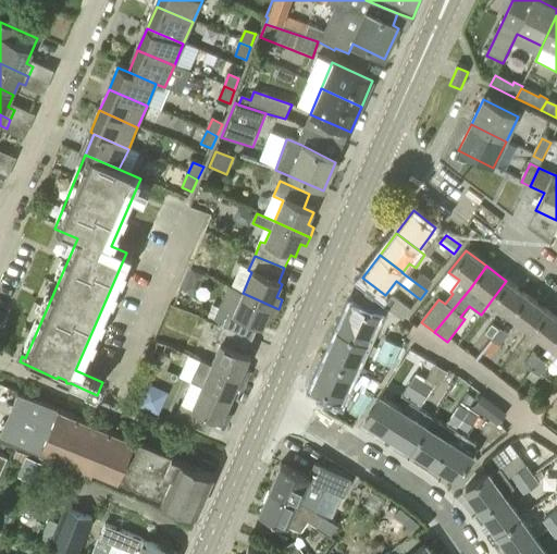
[(193,270),(188,281),(199,285),(203,275),(193,270)]
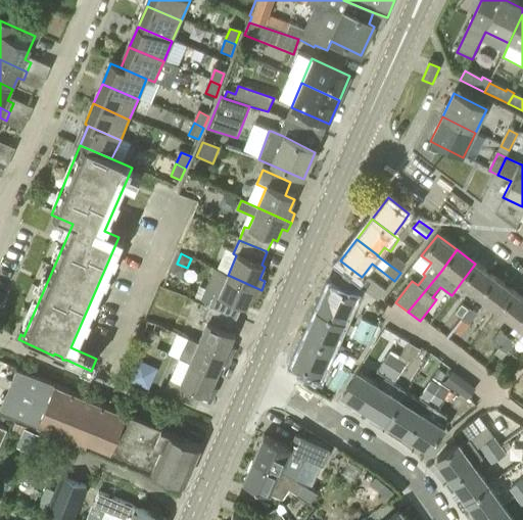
[(389,265),(400,273),(407,266),(395,257),(389,265)]
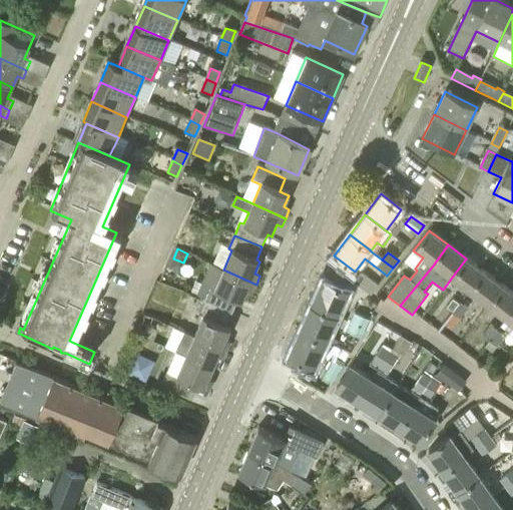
[(466,259),(451,279),(469,293),(484,273),(466,259)]
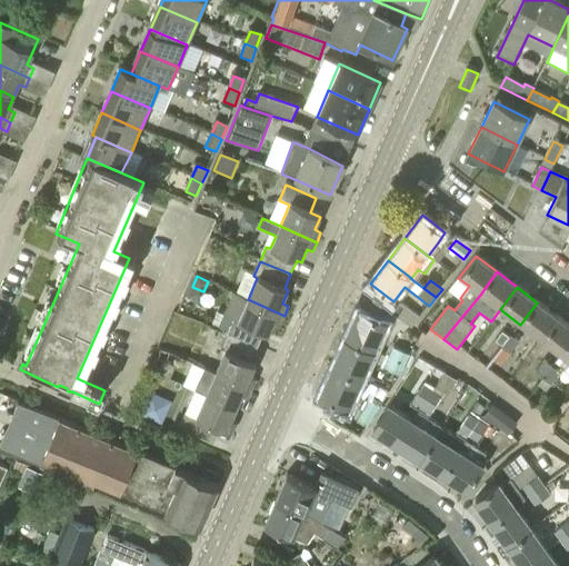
[(248,299),(249,297),(235,291),(225,316),(217,314),(211,328),(227,335),(258,348),(263,334),(269,336),(275,324),(280,326),(285,316),(248,299)]
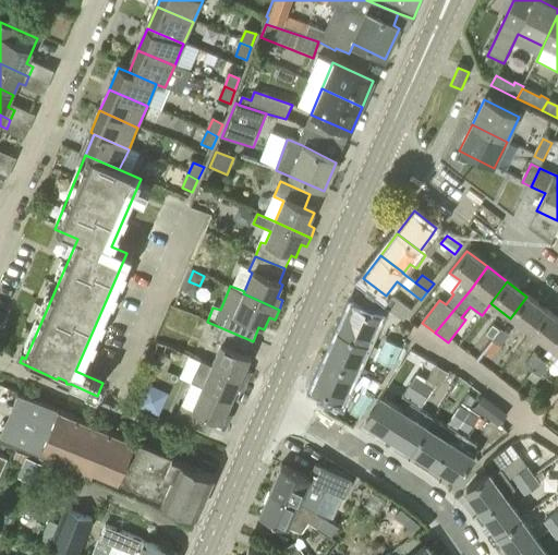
[(403,323),(404,323),(412,312),(390,296),(383,306),(403,323)]
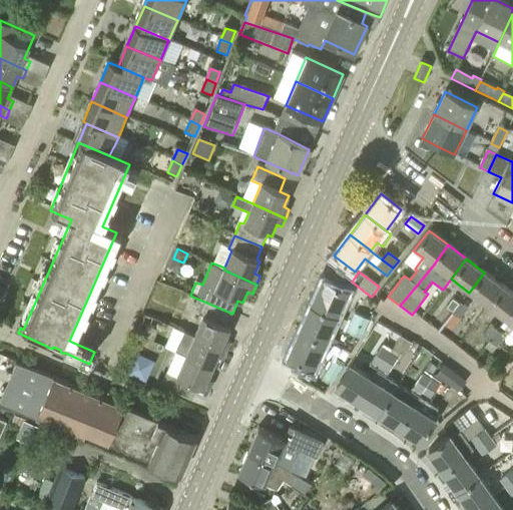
[(488,307),(503,287),(484,273),(469,293),(488,307)]
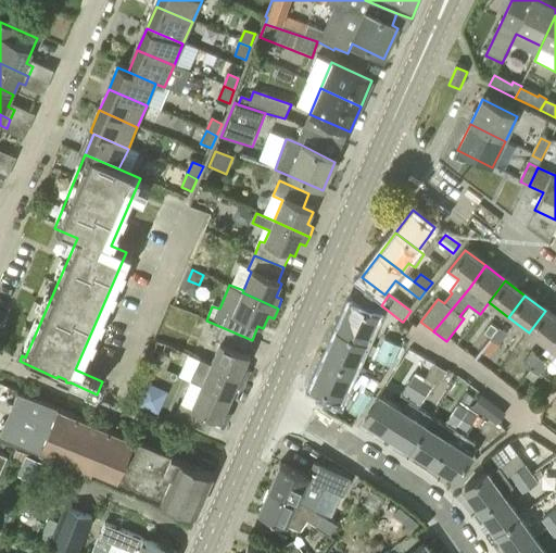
[(338,332),(364,343),(366,344),(379,315),(351,303),(338,332)]
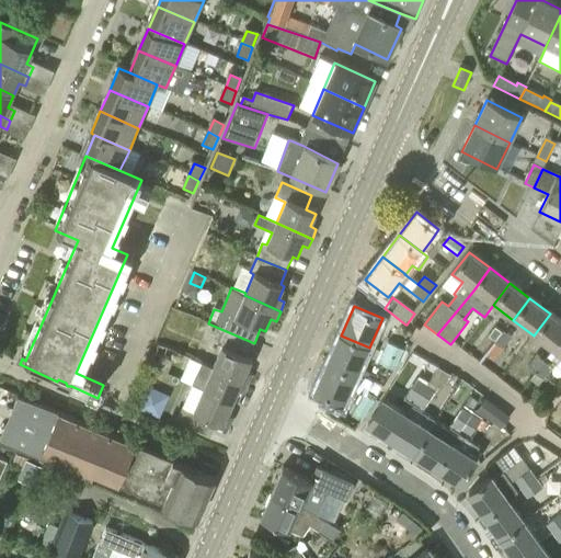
[(553,351),(560,340),(560,321),(550,314),(534,336),(553,351)]
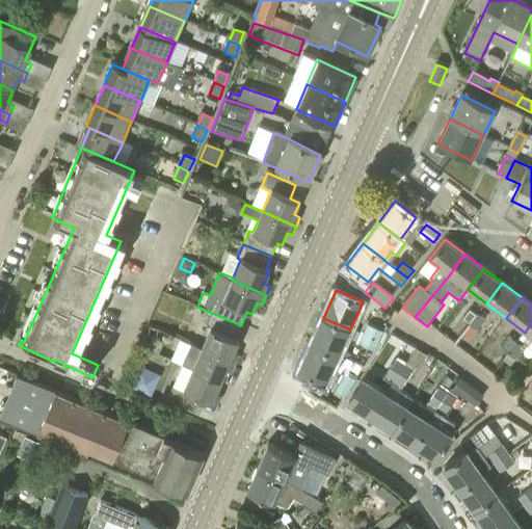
[(462,319),(469,324),(476,315),(470,311),(462,319)]
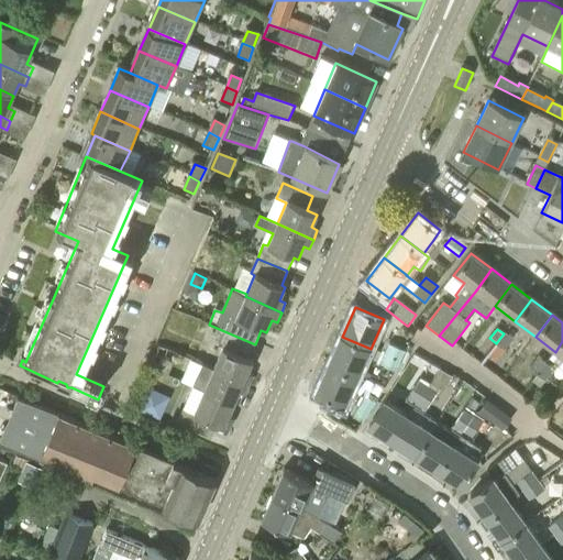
[(249,359),(255,344),(224,331),(217,350),(221,352),(213,370),(250,385),(253,376),(247,373),(253,361),(249,359)]
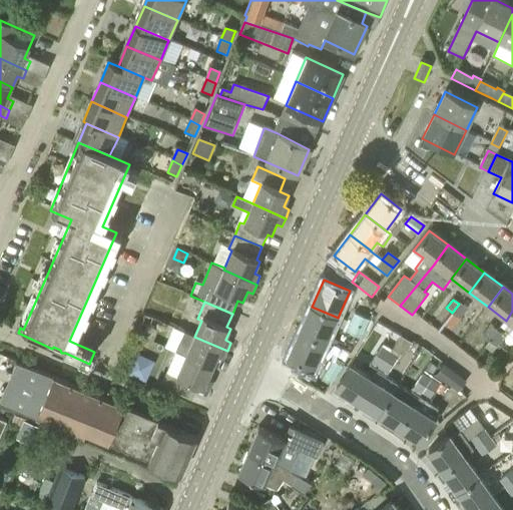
[(451,314),(459,320),(467,309),(459,303),(459,304),(452,313),(451,314)]
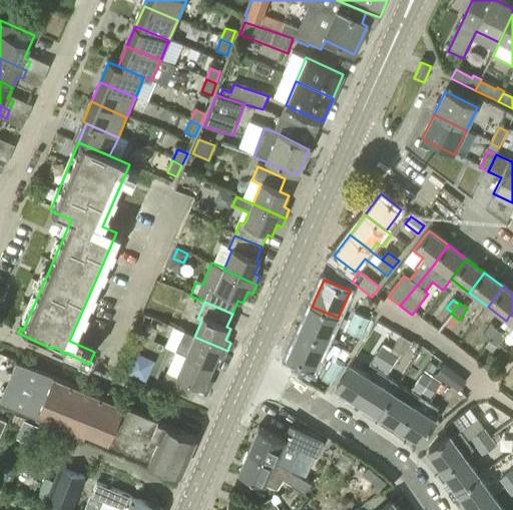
[(325,343),(336,317),(312,307),(301,332),(325,343)]
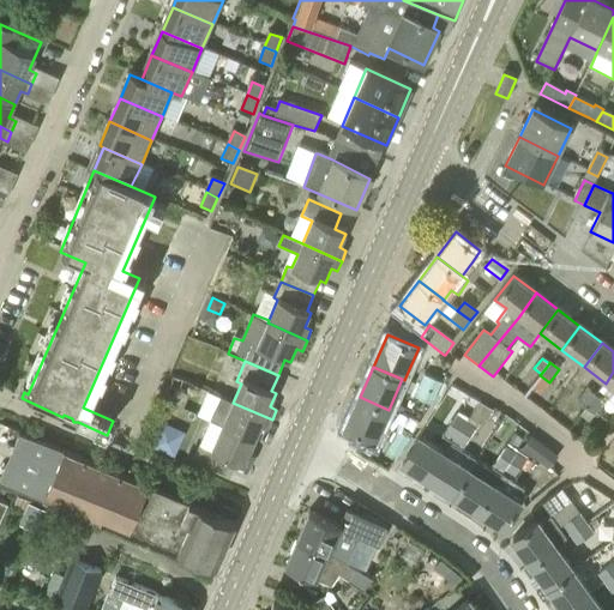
[(438,394),(443,384),(425,375),(420,386),(420,387),(438,394)]
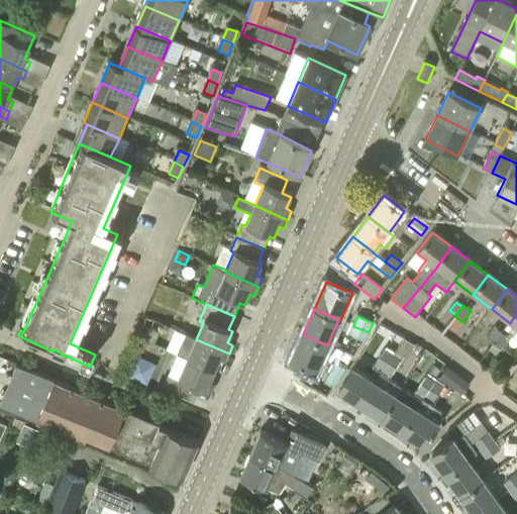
[(369,332),(353,326),(349,335),(365,341),(369,332)]
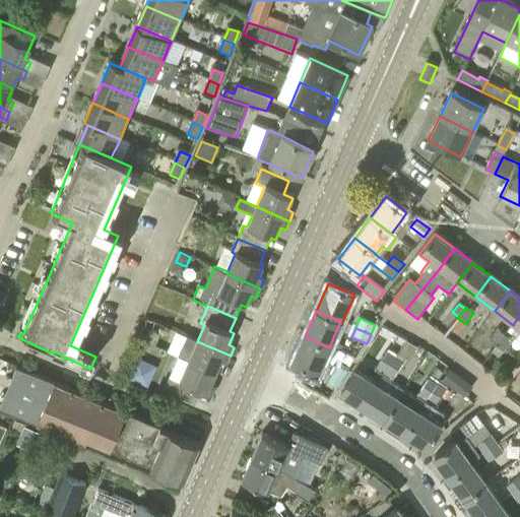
[(497,346),(505,334),(497,330),(489,341),(497,346)]
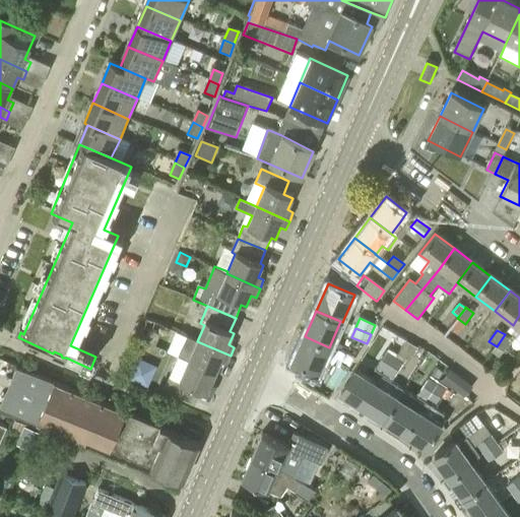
[(144,342),(155,346),(159,337),(149,332),(144,342)]
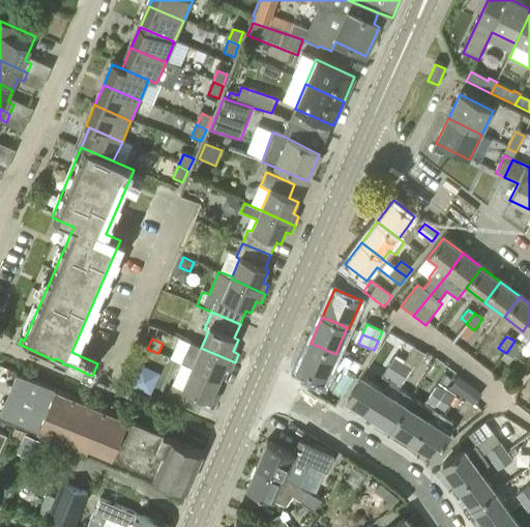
[(514,341),(506,353),(513,358),(513,359),(522,347),(514,341)]
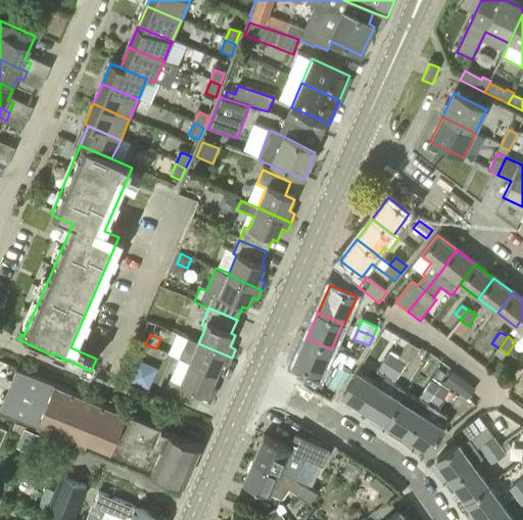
[(319,376),(331,349),(306,338),(294,366),(319,376)]
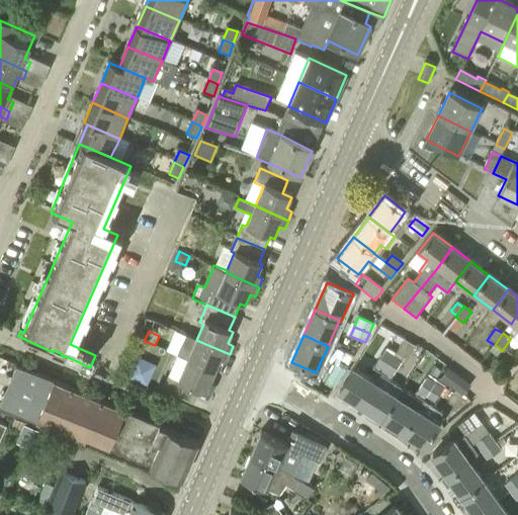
[(230,354),(196,340),(187,336),(178,356),(216,372),(220,361),(225,363),(230,354)]
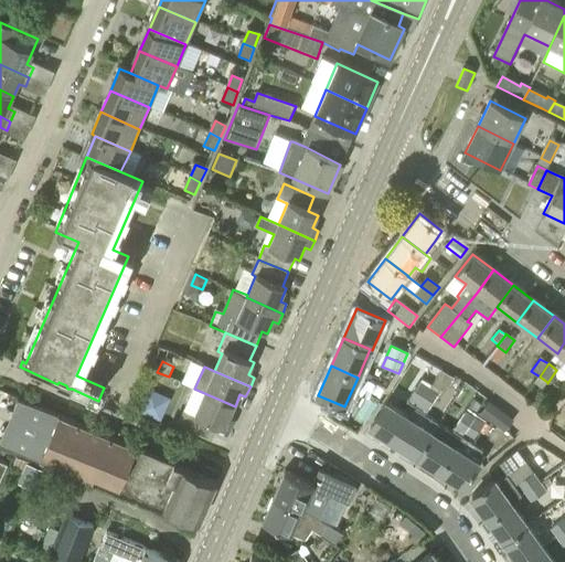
[(440,371),(428,390),(438,395),(441,399),(454,379),(440,371)]
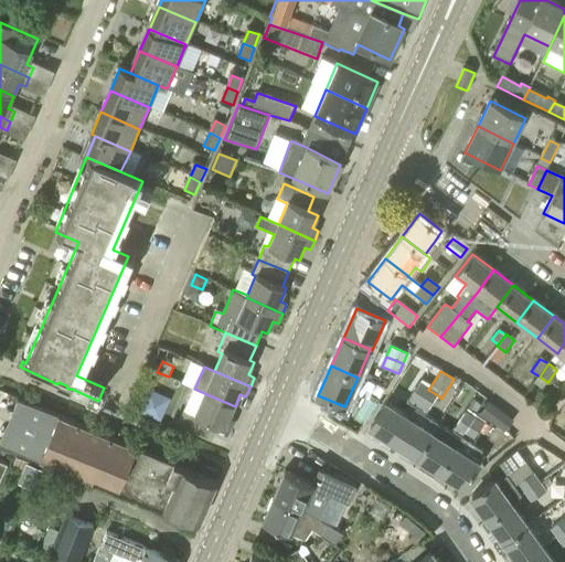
[(547,382),(540,377),(534,384),(542,390),(547,382)]
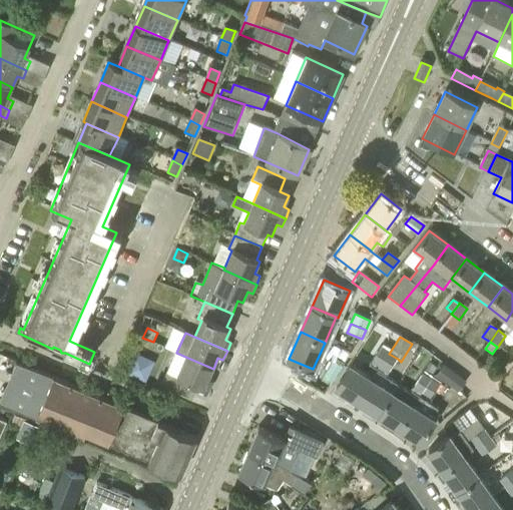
[(389,354),(381,348),(372,362),(381,367),(389,354)]
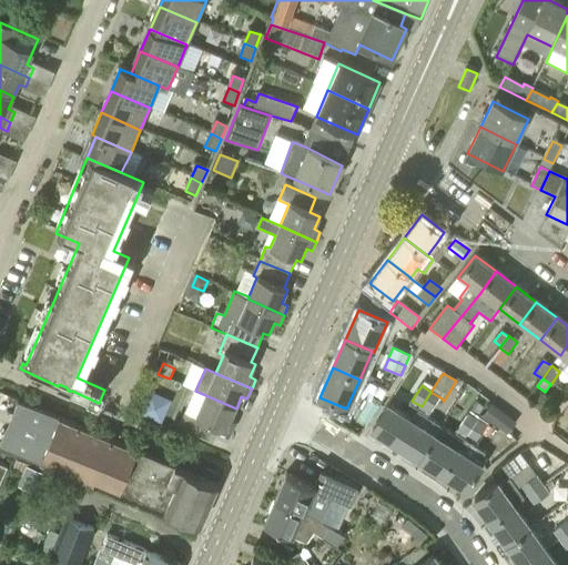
[(231,421),(236,409),(195,391),(180,427),(210,441),(216,426),(232,434),(236,423),(231,421)]
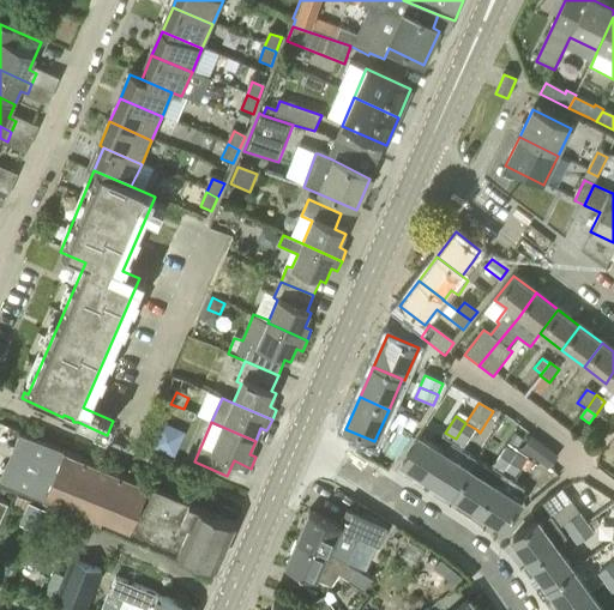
[(169,423),(158,446),(180,457),(191,433),(169,423)]
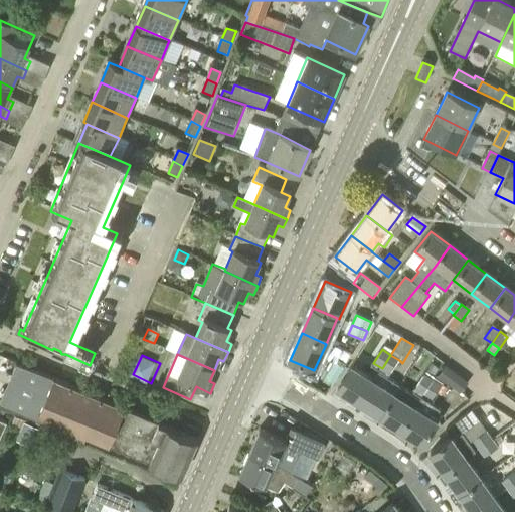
[(390,355),(382,368),(390,374),(399,360),(390,355)]
